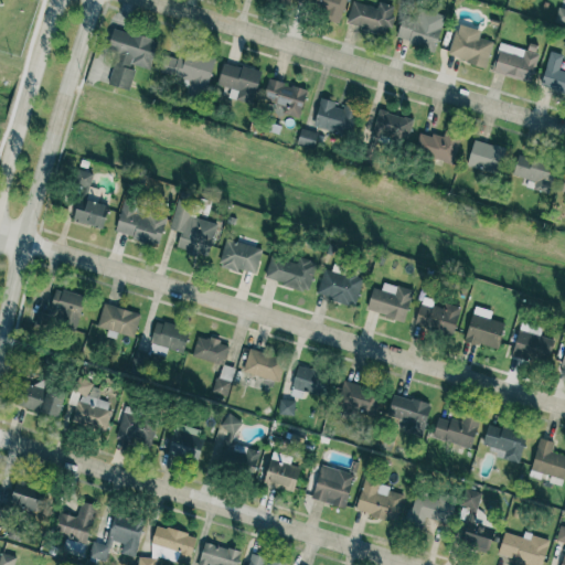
[(339,22),(345,0),(296,0),(295,7),(339,22)]
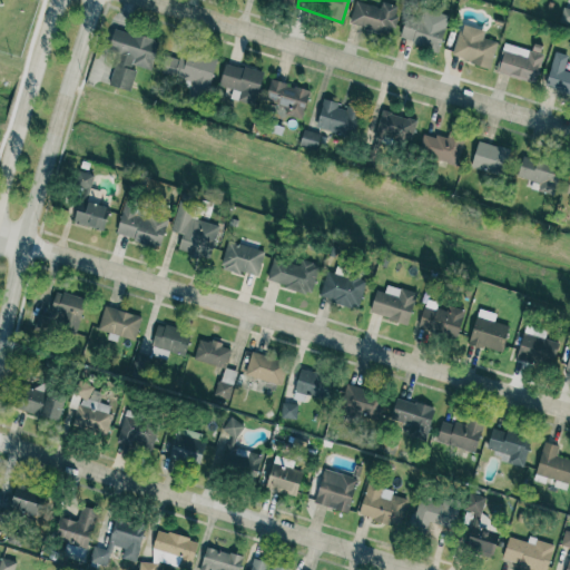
[(399,7),(382,1),(380,8),(356,1),(350,23),(390,36),(399,7)]
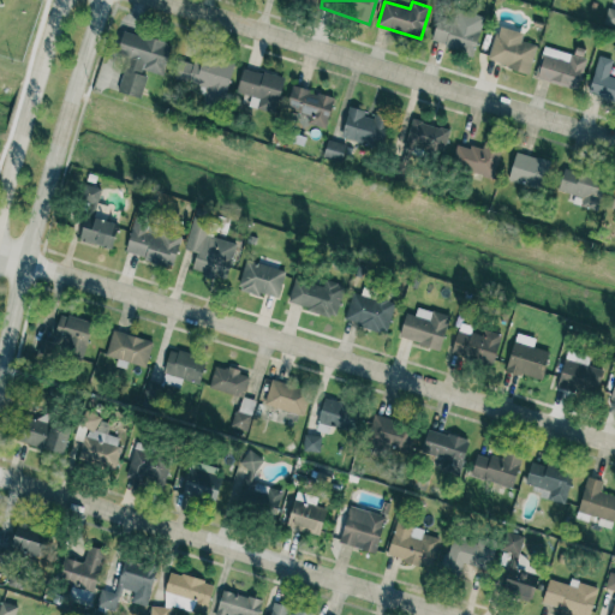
[(603,24),(614,27),(614,10),(608,7),(603,24)]
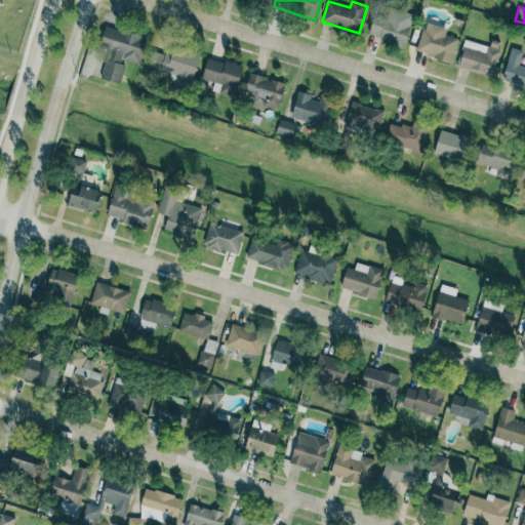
[(367,38),(405,46),(412,13),(388,8),(386,16),(373,13),(367,38)]
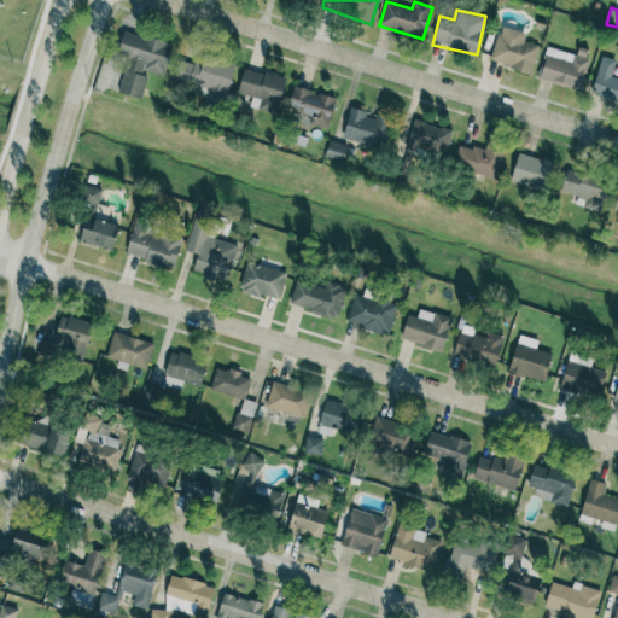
[(490,63),(532,73),(538,45),(524,42),(526,33),(499,27),(490,63)]
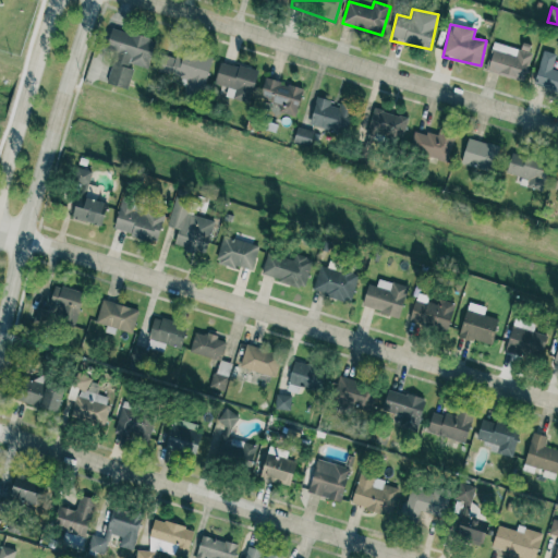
[(108,84),(128,88),(133,65),(148,69),(155,38),(110,28),(106,50),(114,52),(108,84)]
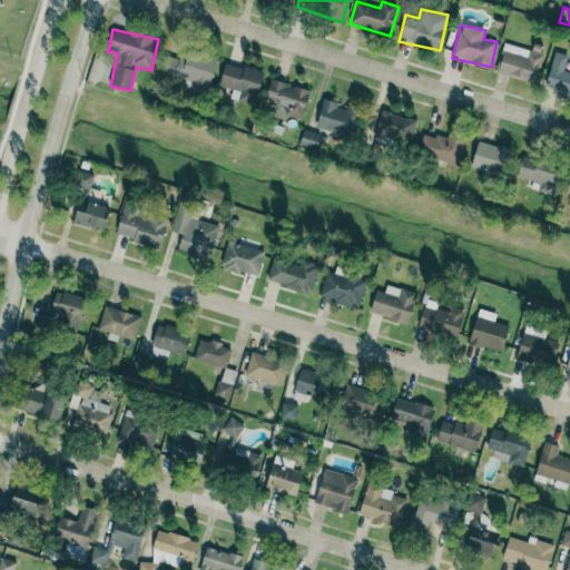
[(543,55),(504,43),(497,72),(536,84),(543,55)]
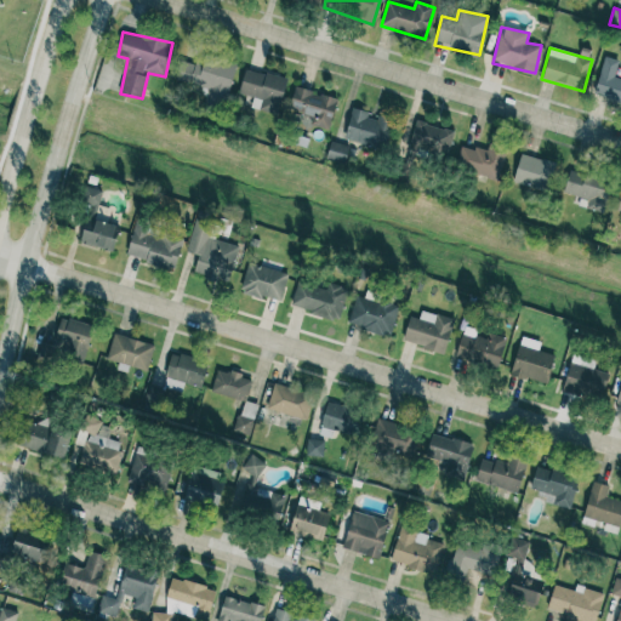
[(175,83),(227,96),(234,68),(181,56),(175,83)]
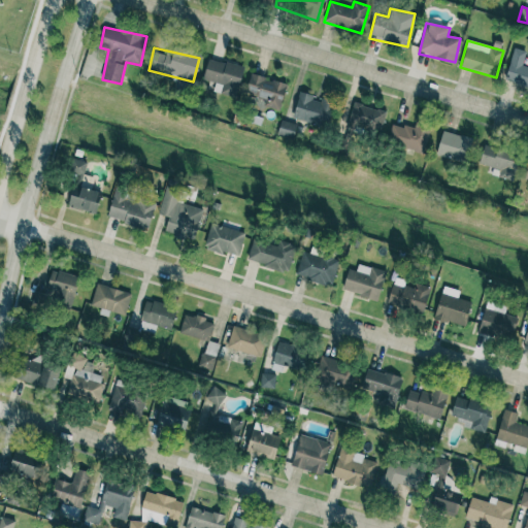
[(505,80),(527,87),(527,66),(522,65),(526,52),(514,48),(505,80)]
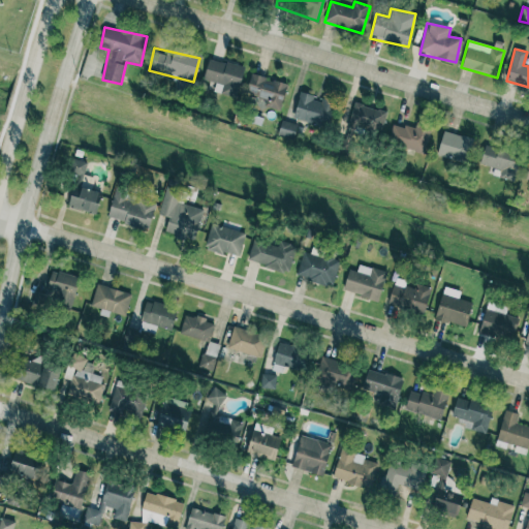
[(204,80),(216,83),(213,92),(237,98),(245,67),(209,58),(204,80)]
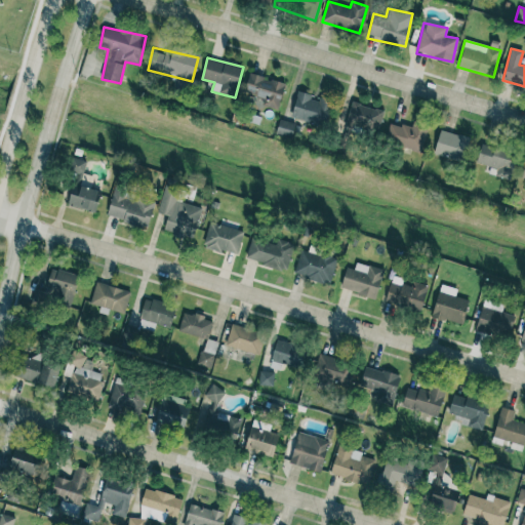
[(277,110),(285,83),(249,73),(243,92),(265,98),(263,106),(277,110)]
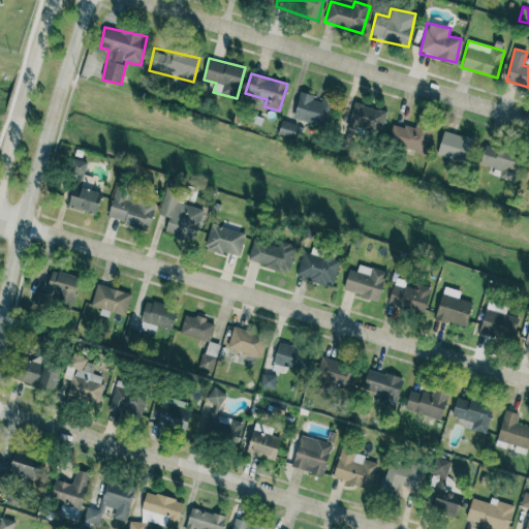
[(292,116),(328,129),(337,103),(322,98),(320,103),(312,100),(313,96),(302,92),(292,116)]
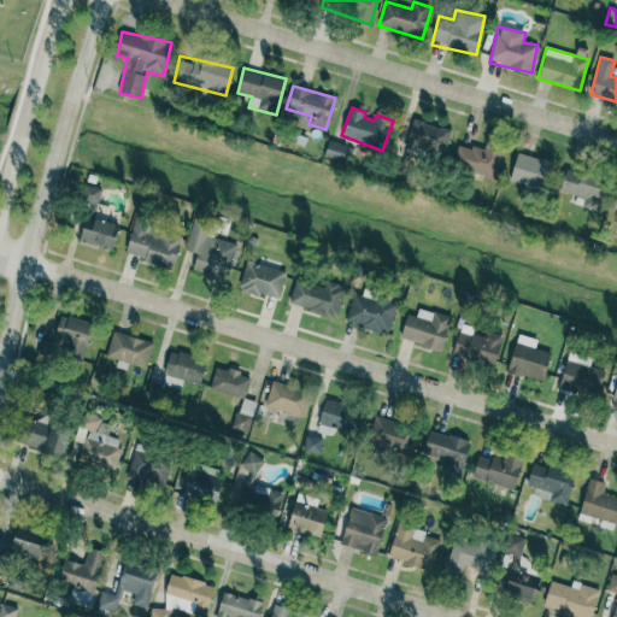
[(451,130),(413,119),(406,146),(444,156),(451,130)]
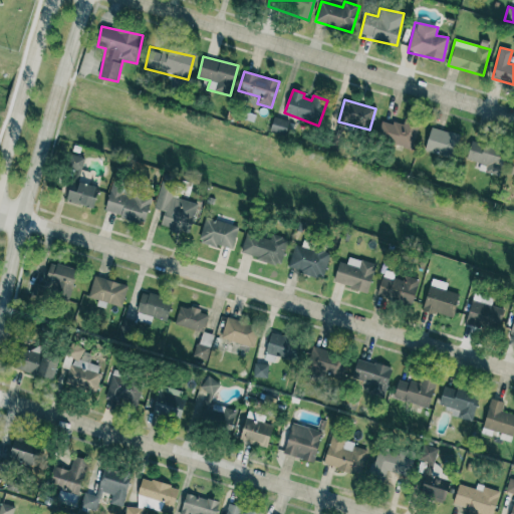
[(288,120),(274,116),(270,130),(284,135),(288,120)]
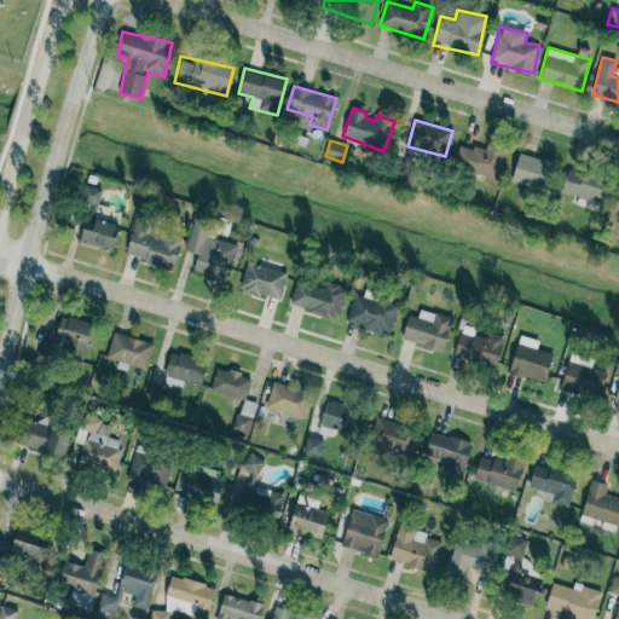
[(485,151),(461,144),(453,167),(497,180),(507,150),(486,145),(485,151)]
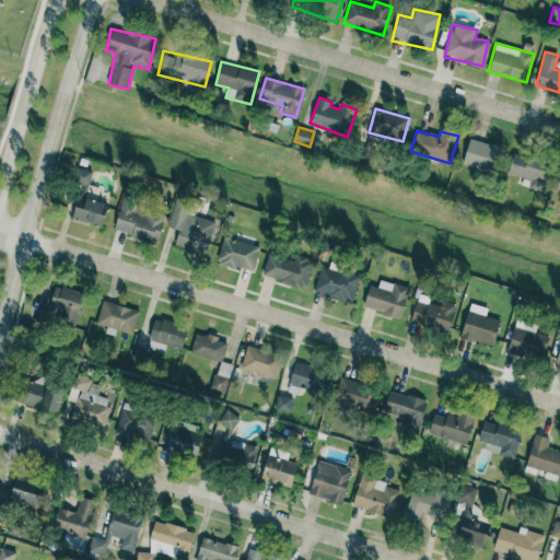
[(500,146),(468,139),(463,165),(494,172),(500,146)]
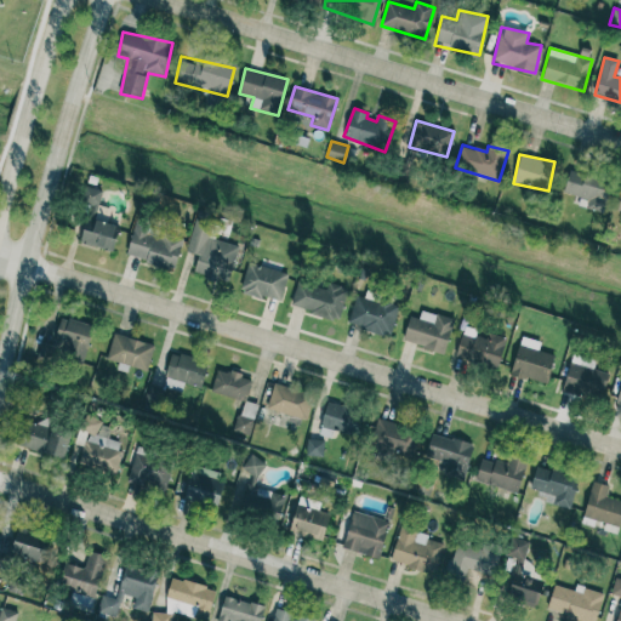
[(607,211),(610,178),(568,172),(564,195),(587,198),(586,208),(607,211)]
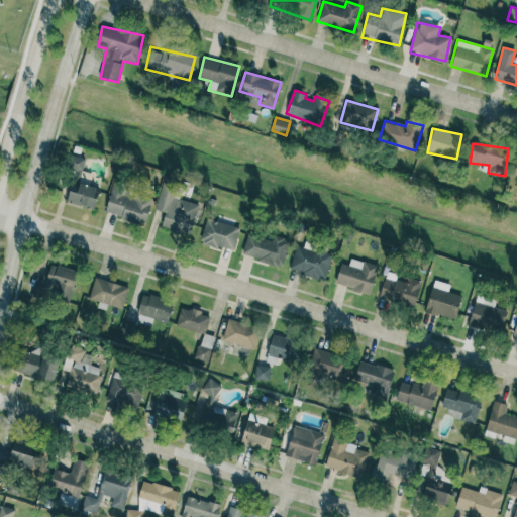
[(63,202),(93,209),(99,188),(79,183),(85,159),(72,154),(65,182),(68,183),(63,202)]
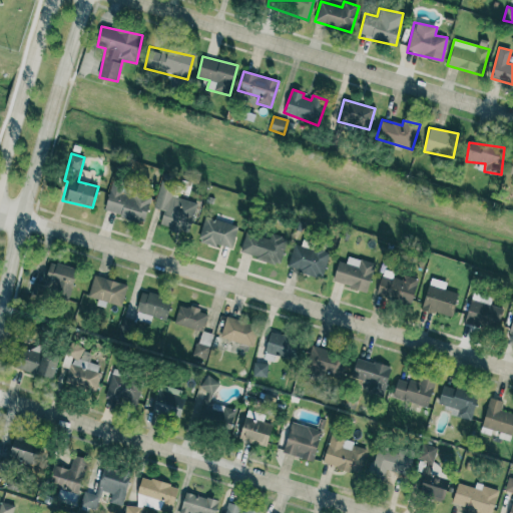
[(154,208),(163,210),(159,226),(188,233),(196,202),(171,196),(174,182),(161,179),(154,208)]
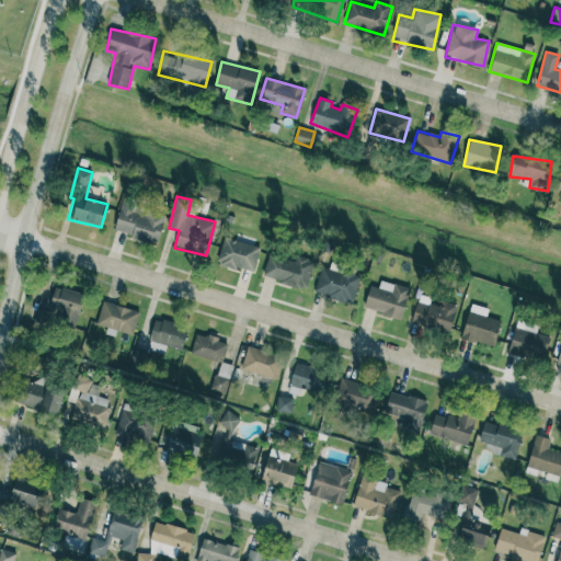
[(114,233),(158,243),(164,217),(135,210),(137,201),(122,197),(114,233)]
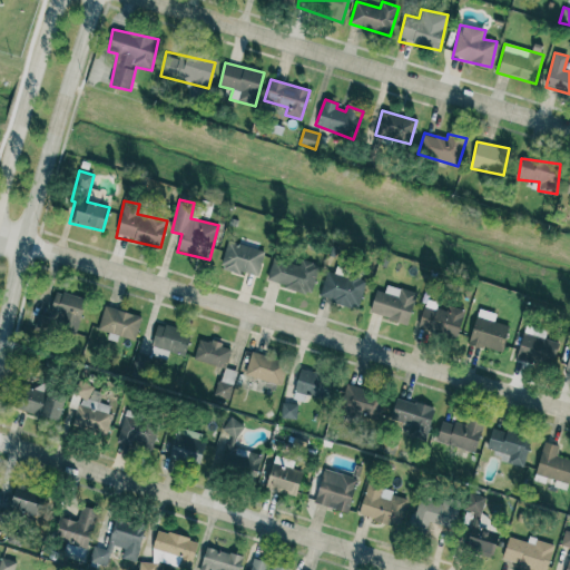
[(220,266),(257,277),(265,252),(227,241),(220,266)]
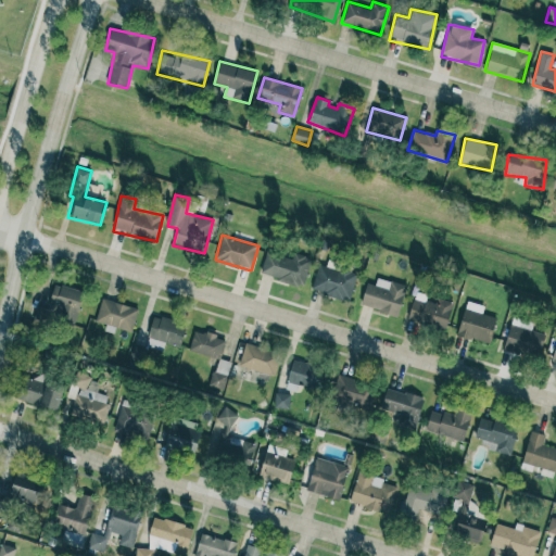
[(311,260),(266,249),(260,276),(304,287),(311,260)]
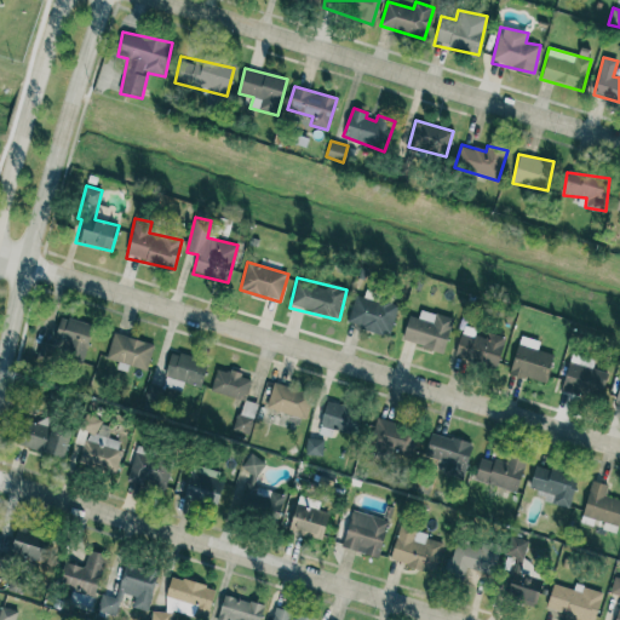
[(346,325),(389,337),(399,306),(355,293),(346,325)]
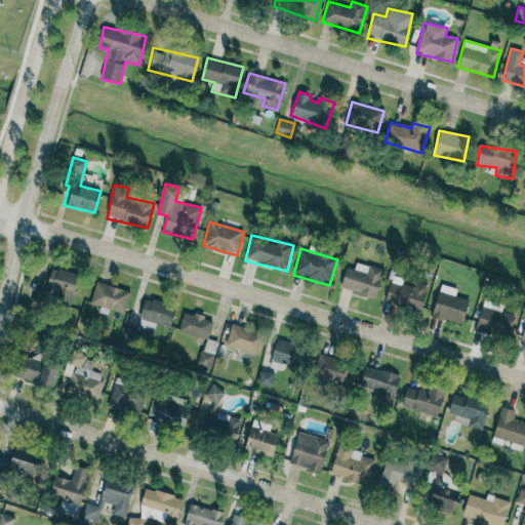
[(375,298),(384,270),(356,263),(354,270),(347,267),(340,288),(375,298)]
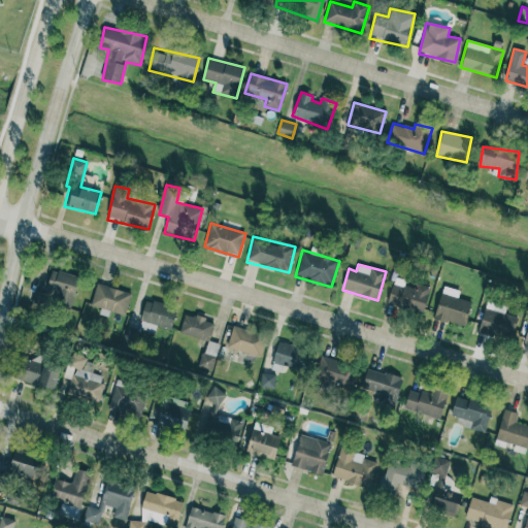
[(71,304),(79,277),(52,269),(43,296),(71,304)]
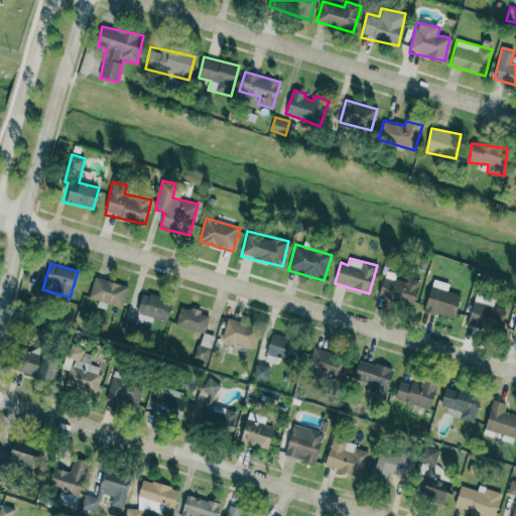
[(122,308),(128,287),(95,276),(89,298),(122,308)]
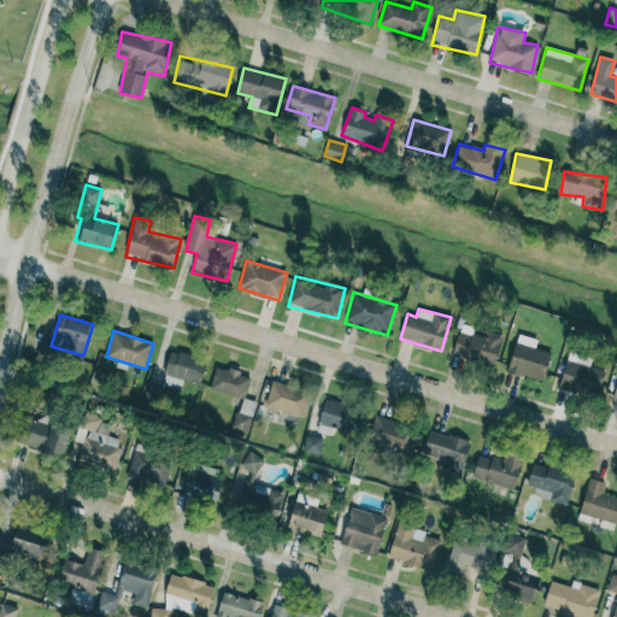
[(459,330),(452,353),(494,366),(504,336),(485,330),(482,338),(459,330)]
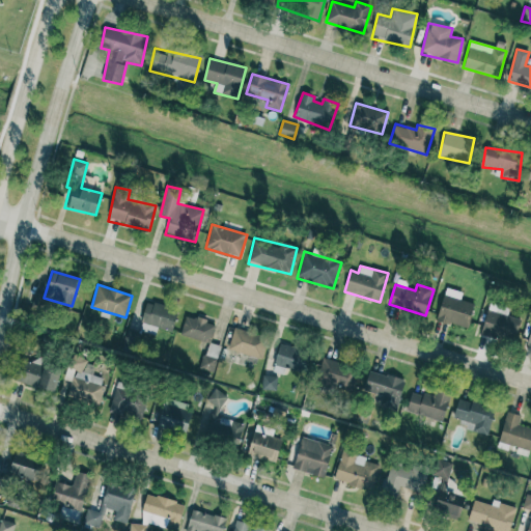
[(437,320),(467,329),(474,304),(460,300),(463,292),(446,287),(437,320)]
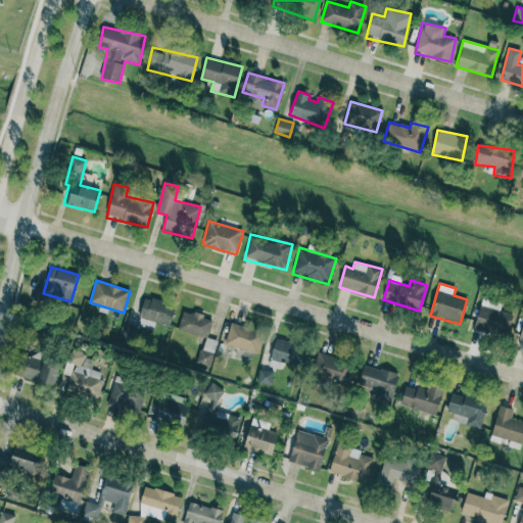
[(31,298),(43,303),(47,292),(35,288),(31,298)]
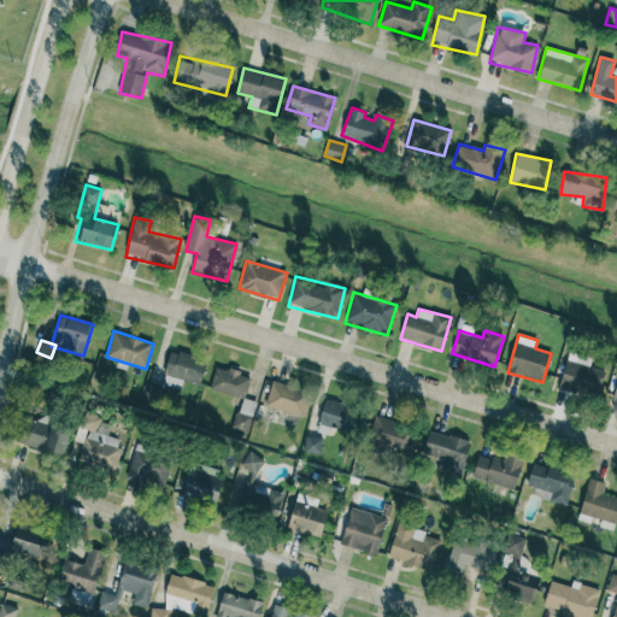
[(164,376),(201,383),(206,358),(169,351),(164,376)]
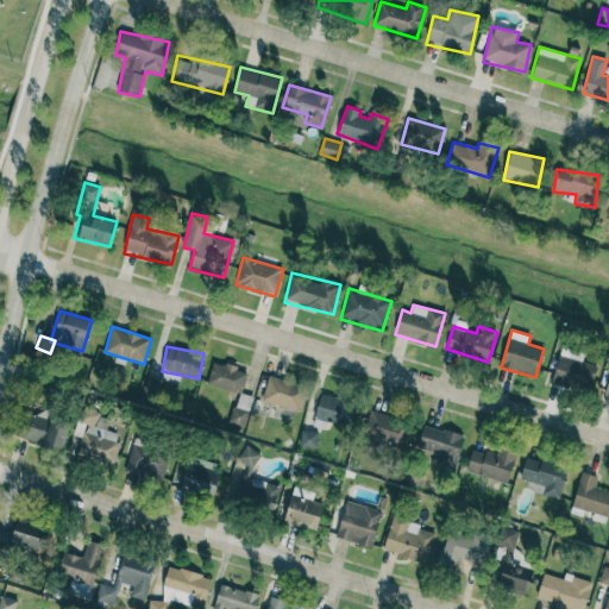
[(591,391),(596,364),(558,357),(552,384),(591,391)]
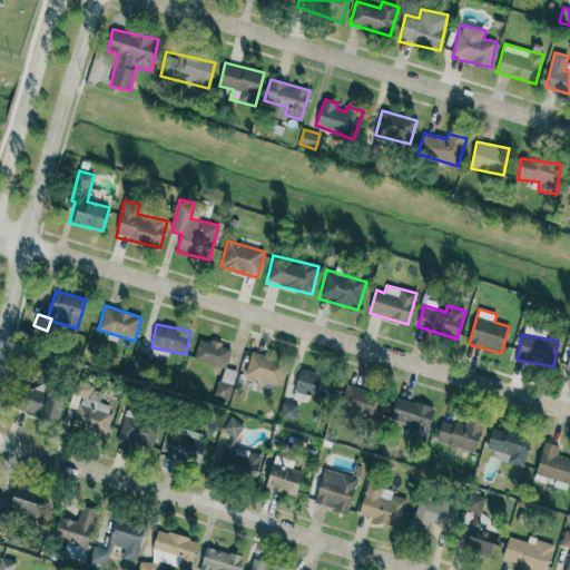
[(231,345),(198,340),(194,361),(227,367),(231,345)]
